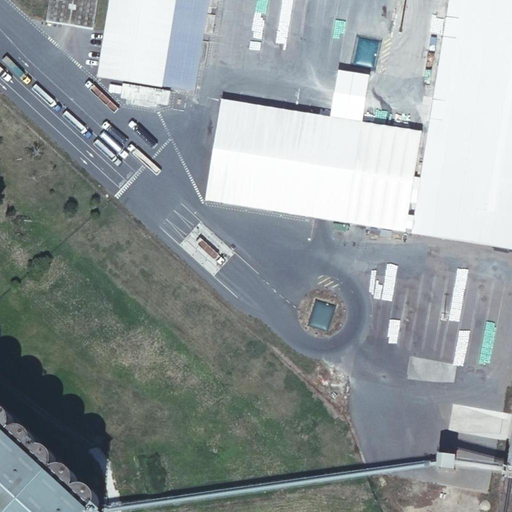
[(98,0),(50,0),(47,22),(94,30),(98,0)]
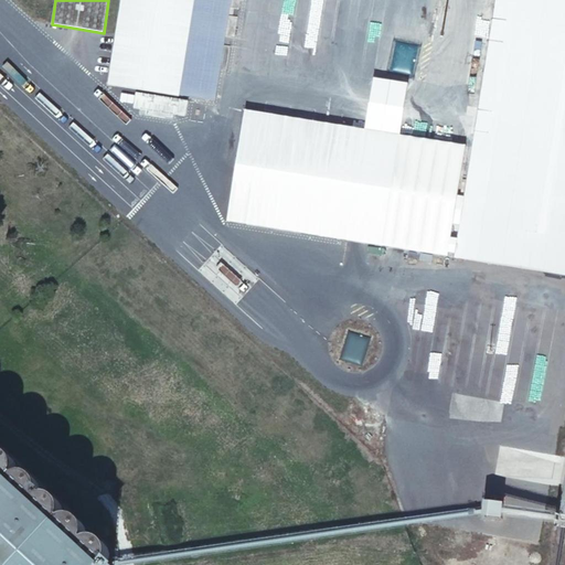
[(181,96),(215,102),(231,0),(120,0),(108,85),(181,96)]
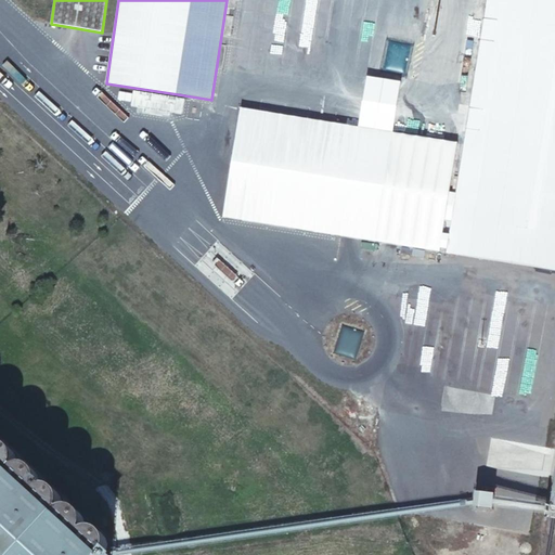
[(554,0),(487,0),(463,144),(446,253),(554,271),(554,0)]
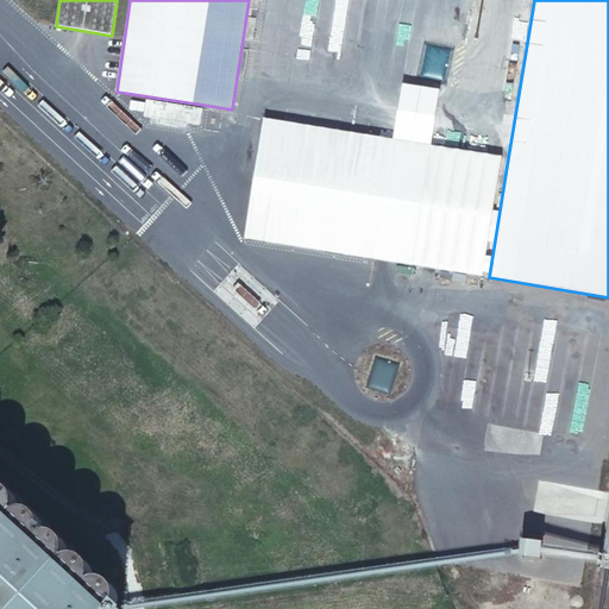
[(460,4),(457,18),(472,20),(475,6),(460,4)]
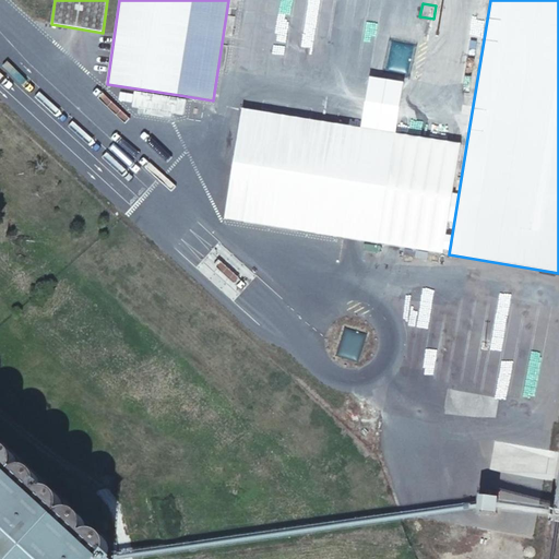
[(182,114),(185,97),(132,91),(130,107),(182,114)]
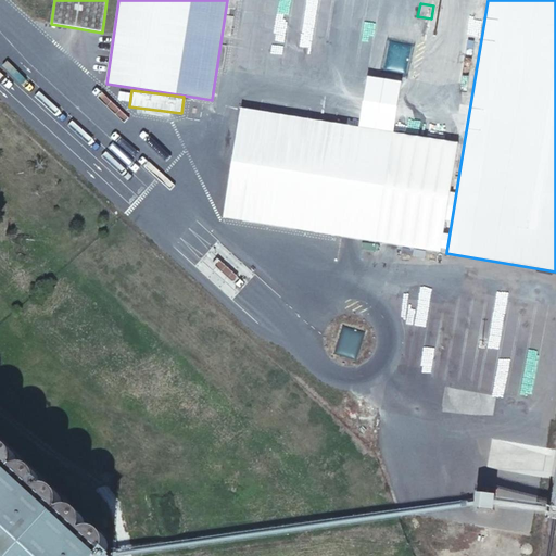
[(464,144),(239,109),(224,216),(446,253),(464,144)]
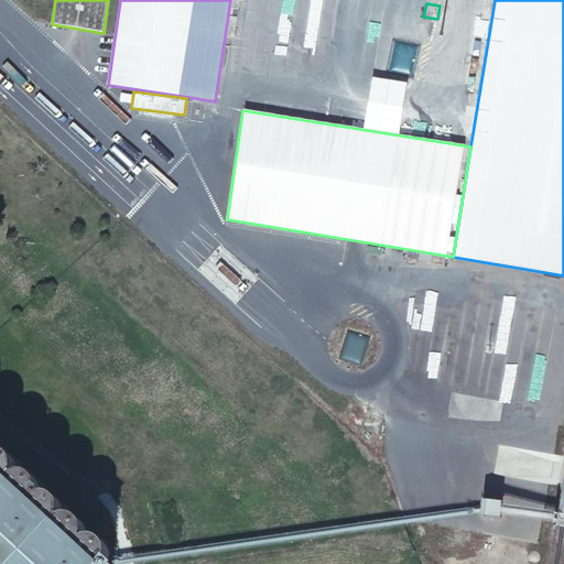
[(0,563),(45,563),(80,527),(79,524),(77,522),(74,521),(69,520),(63,519),(62,517),(63,513),(62,510),(61,508),(58,505),(56,502),(53,500),(51,499),(47,498),(43,498),(39,497),(39,495),(38,490),(36,487),(34,483),(32,480),(28,478),(24,476),(20,476),(14,477),(15,474),(14,469),(12,465),(10,463),(7,461),(4,457),(1,456),(0,456),(0,563)]
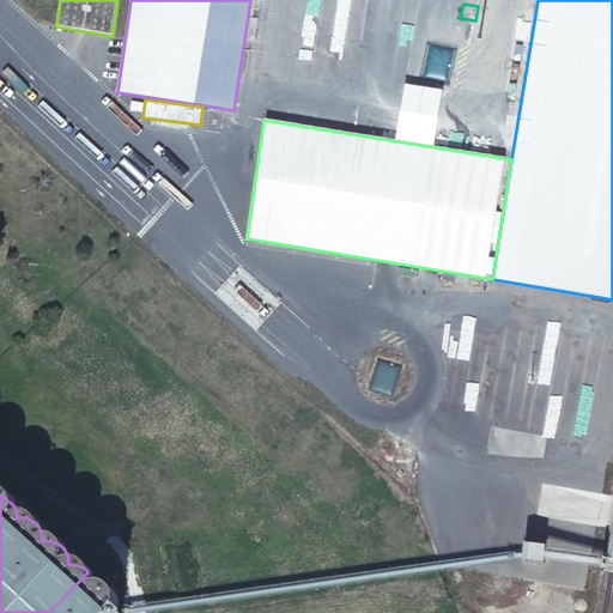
[(525,558),(545,562),(551,534),(529,529),(525,558)]
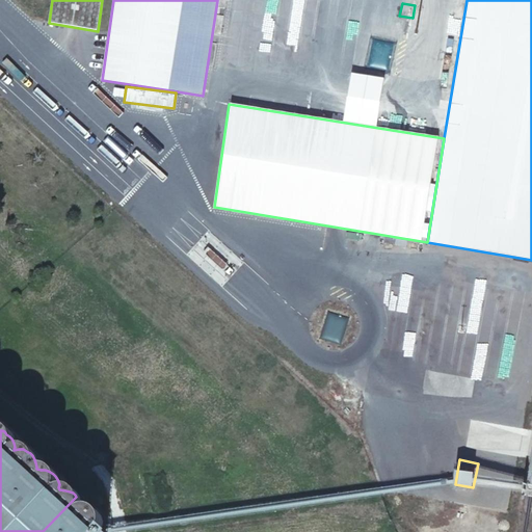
[(43,531),(99,531),(100,531),(100,530),(101,528),(102,524),(101,521),(100,516),(98,514),(95,511),(89,509),(86,509),(83,509),(80,509),(80,506),(79,503),(78,500),(76,497),(43,531)]
